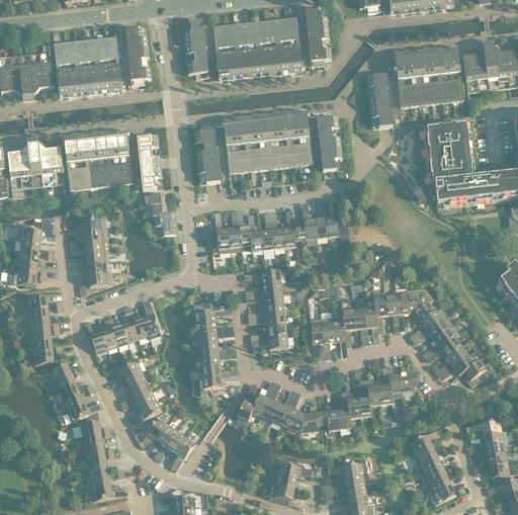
[(387,13),(391,13),(389,0),(358,0),(359,9),(366,8),(367,12),(380,11),(387,10),(387,13)]
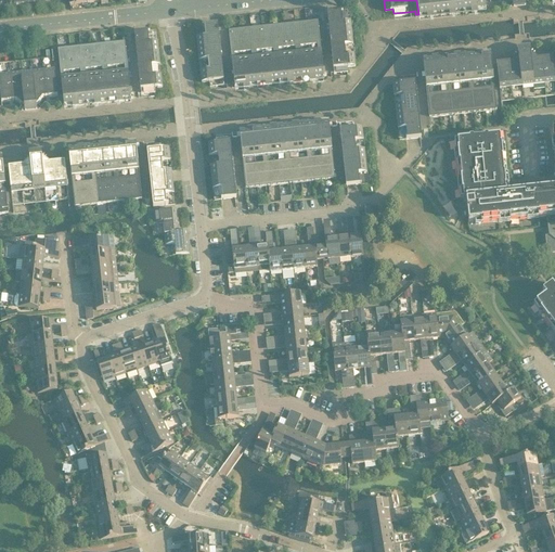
[(416,0),(418,14),(441,12),(439,0),(416,0)]
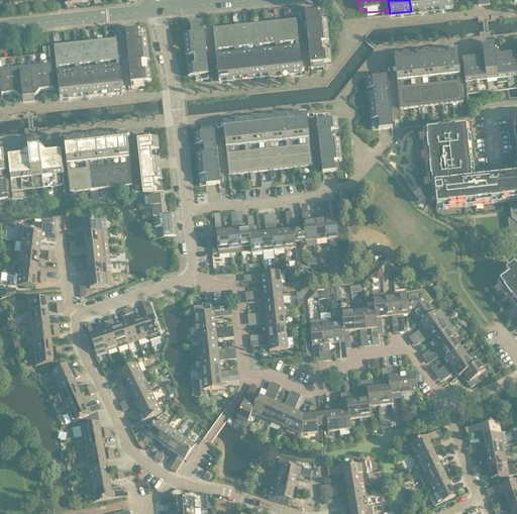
[(409,0),(411,11),(431,9),(430,0),(409,0)]
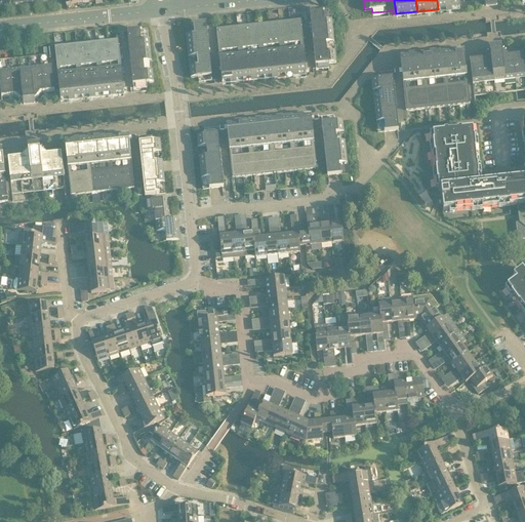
[(437,0),(438,9),(459,6),(458,0),(437,0)]
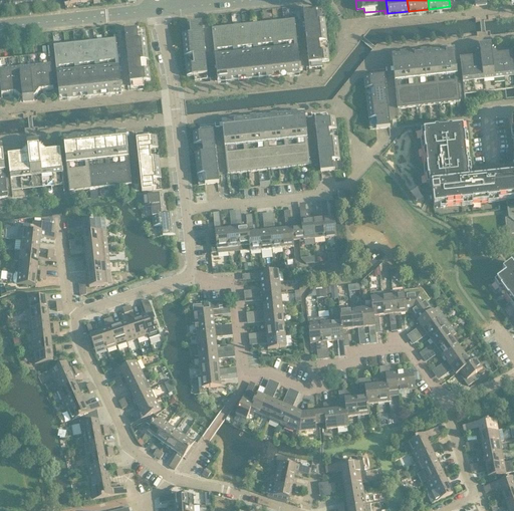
[(294,19),(299,66),(302,66),(309,65),(309,66),(322,64),(321,60),(329,59),(323,7),(303,10),(303,18),(294,19)]
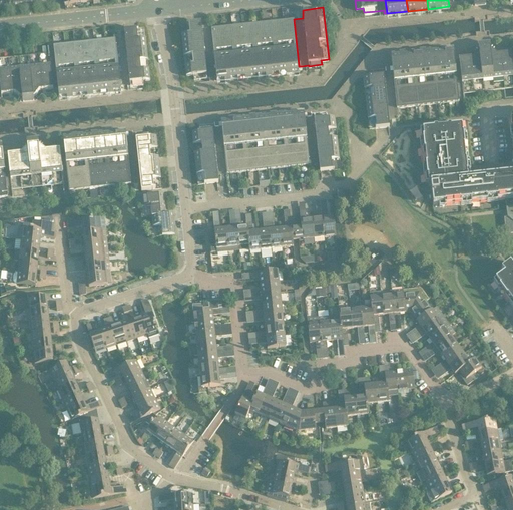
[(273,20),(279,72),(299,70),(299,66),(294,19),(294,18),(273,20)]
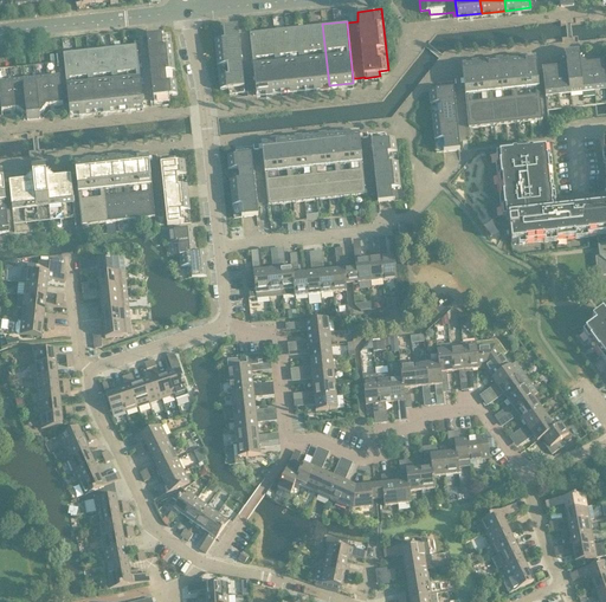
[(298,26),(304,88),(329,85),(322,24),(298,26)]
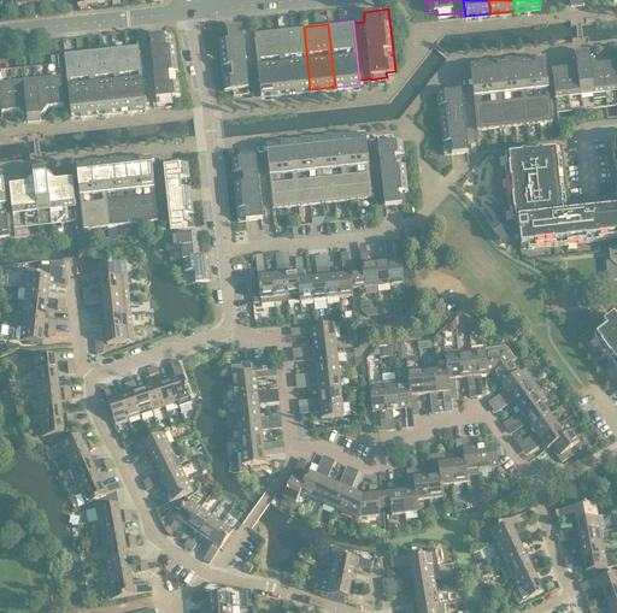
[(260,90),(254,34),(242,35),(241,25),(217,28),(224,90),(233,89),(233,94),(248,93),(248,92),(257,90),(260,90)]
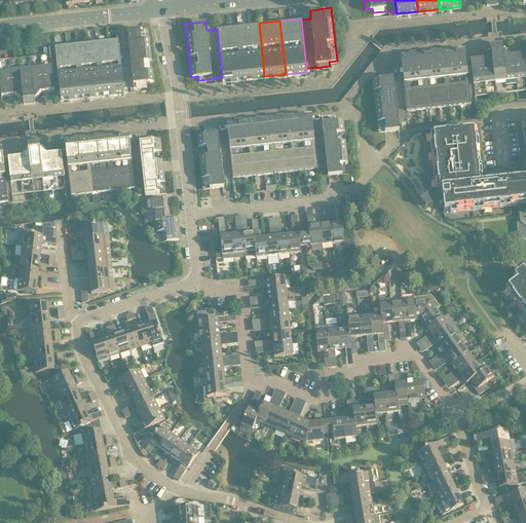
[(238,26),(243,78),(264,76),(259,23),(238,26)]
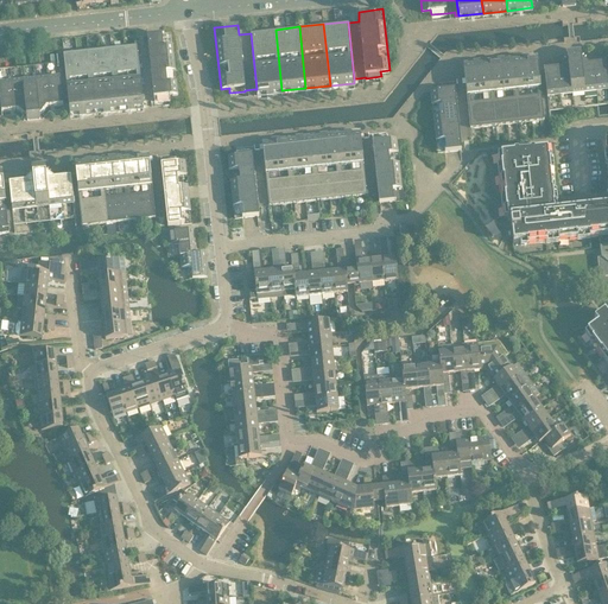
[(251,33),(257,89),(257,94),(282,90),(276,30),(251,32),(251,33)]
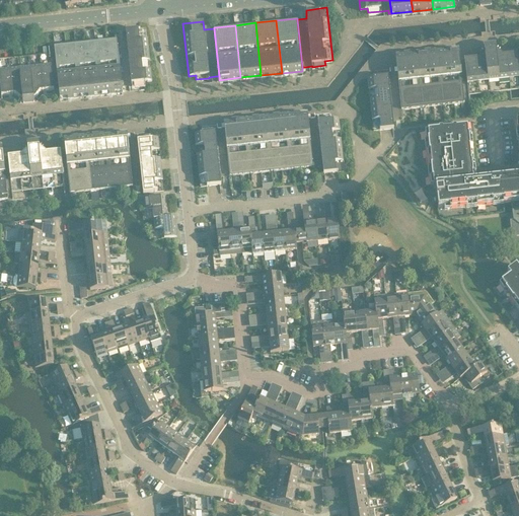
[(117,39),(122,86),(125,86),(127,86),(132,86),(145,85),(144,80),(152,79),(150,68),(149,59),(146,27),(126,29),(127,38),(121,38),(117,39)]
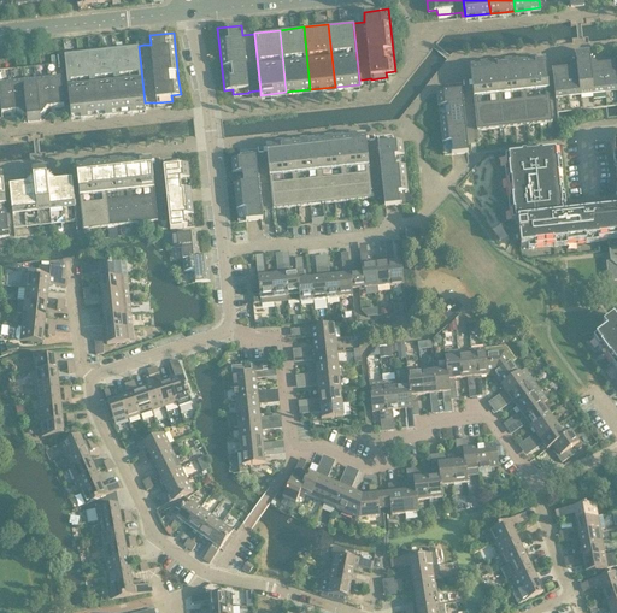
[(145,102),(139,46),(139,45),(113,47),(121,110),(146,107),(145,102)]
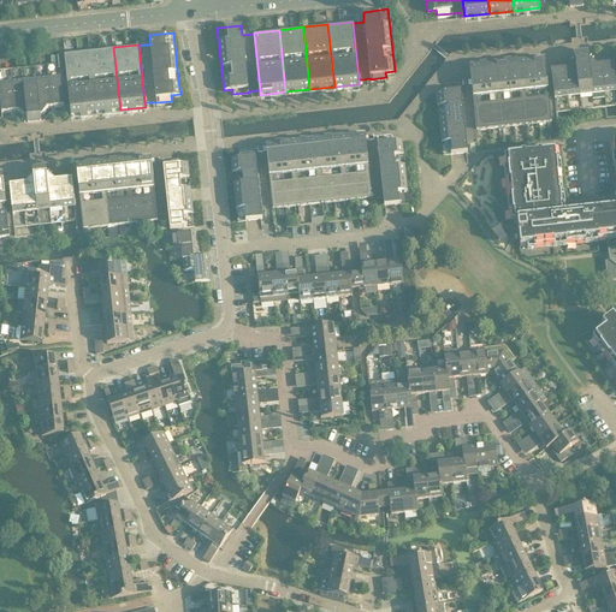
[(120,110),(113,47),(89,51),(95,112),(120,110)]
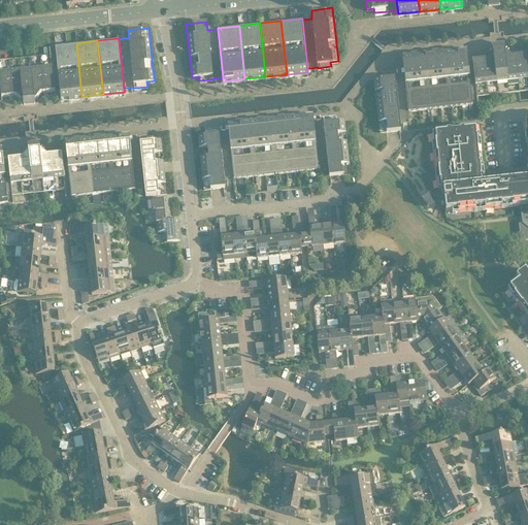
[(81,96),(76,43),(55,45),(55,48),(60,89),(61,99),(81,96)]
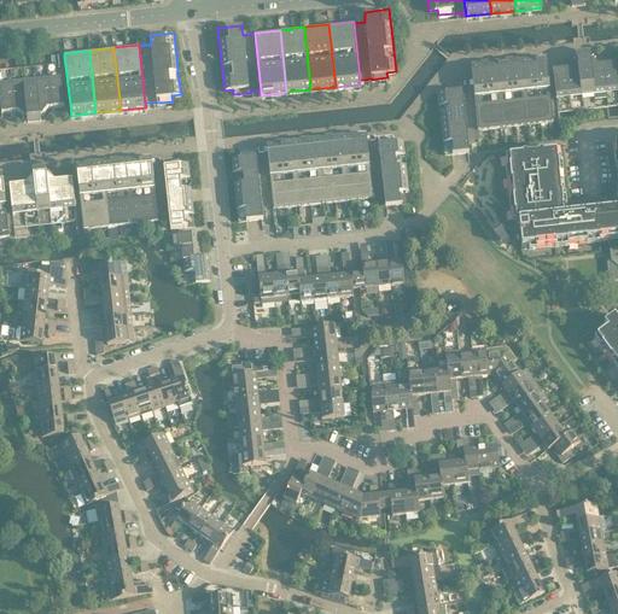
[(552,112),(617,104),(617,60),(599,63),(590,57),(590,53),(576,54),(577,58),(570,66),(547,69),(552,112)]
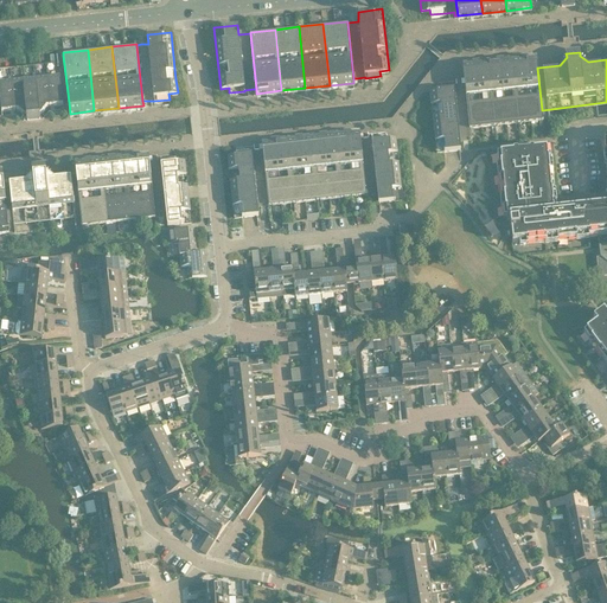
[(69,102),(63,56),(57,57),(57,62),(0,66),(0,109),(1,109),(1,110),(18,108),(26,115),(26,117),(40,116),(39,114),(46,106),(63,103),(69,102)]
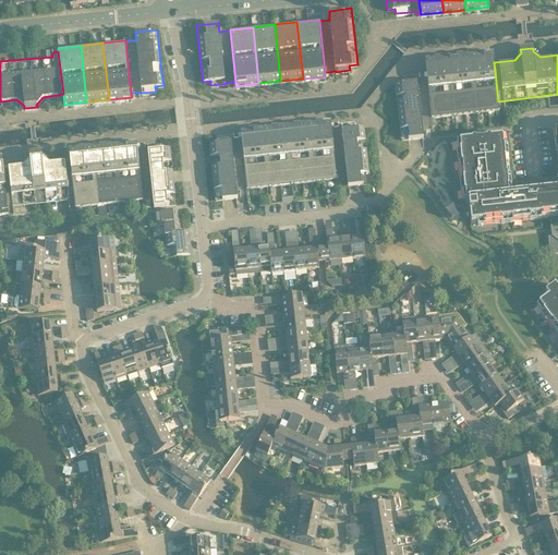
[(499,109),(498,101),(494,62),(493,52),(470,55),(476,111),(499,109)]
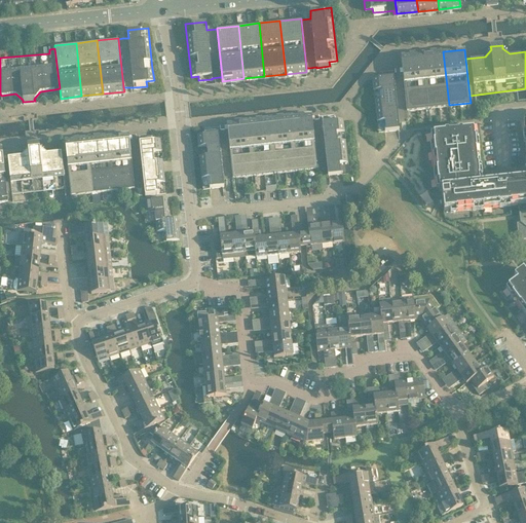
[(422,53),(428,107),(449,105),(443,51),(422,53)]
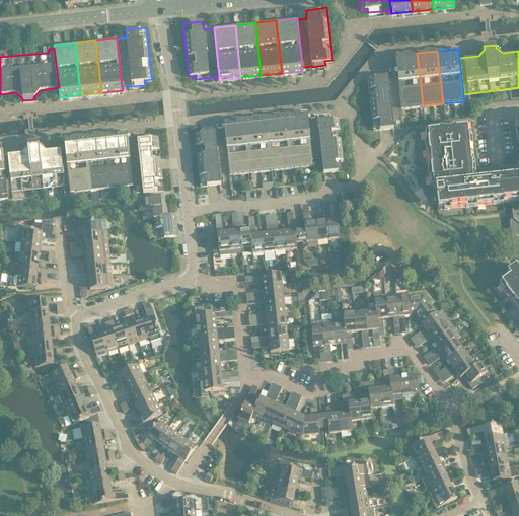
[(401,107),(423,105),(417,53),(395,56),(397,69),(401,107)]
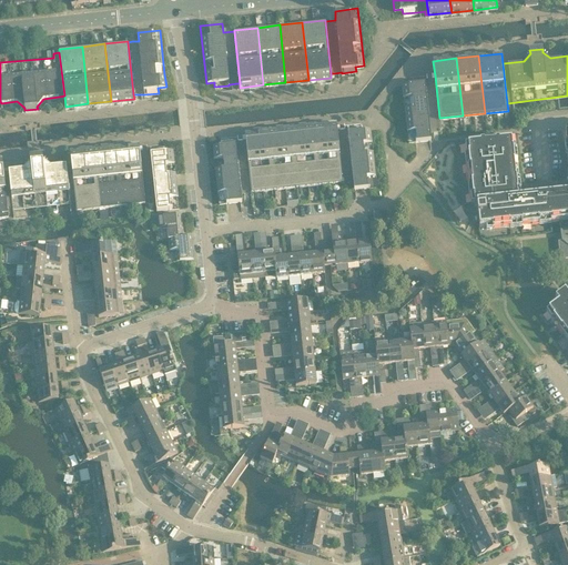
[(440,129),(439,118),(435,76),(424,77),(409,78),(411,83),(402,83),(404,97),(404,96),(405,107),(406,118),(407,130),(408,141),(417,140),(430,139),(429,130),(440,129)]
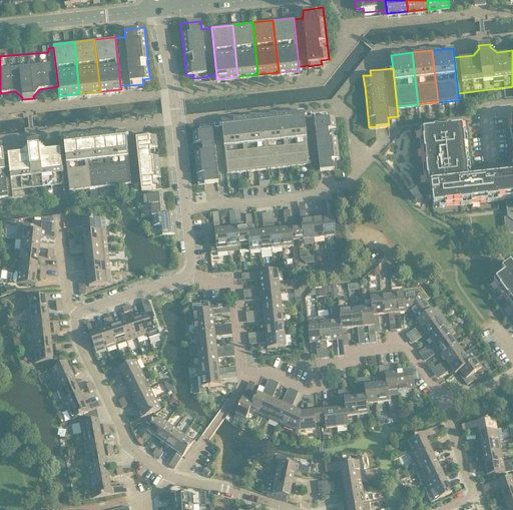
[(283,114),(289,165),(310,163),(304,115),(304,112),(283,114)]
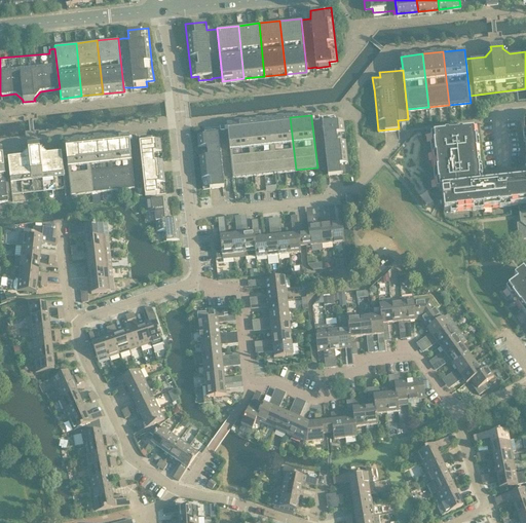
[(311,118),(317,167),(327,166),(328,175),(348,172),(343,119),(335,119),(335,115),(322,117),(314,118),(311,118)]
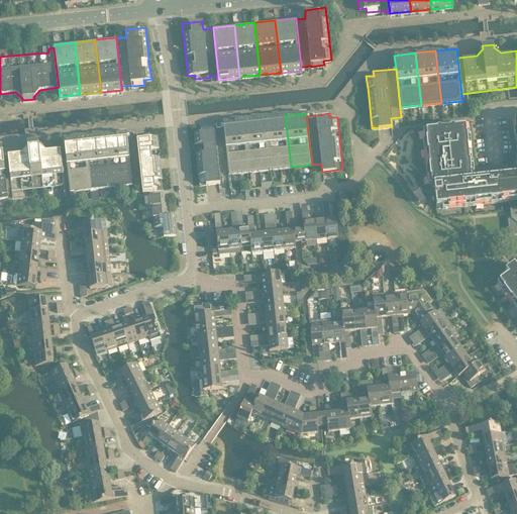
[(265,117),(271,170),(291,167),(285,115),(265,117)]
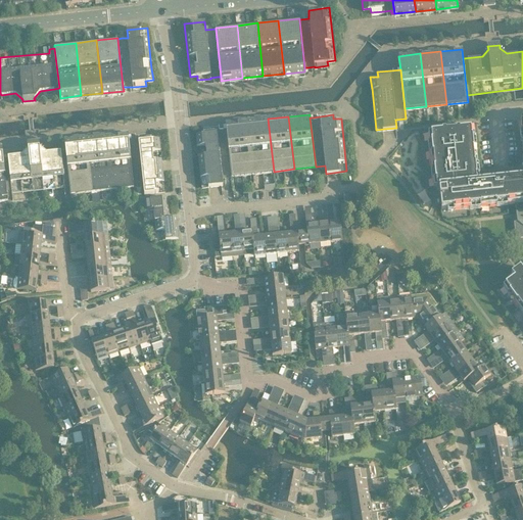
[(247,121),(252,174),(274,172),(268,119),(247,121)]
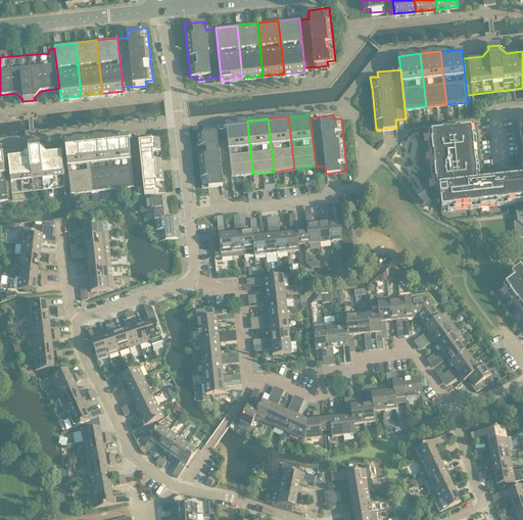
[(226,127),(231,176),(252,174),(247,121),(226,123),(226,127)]
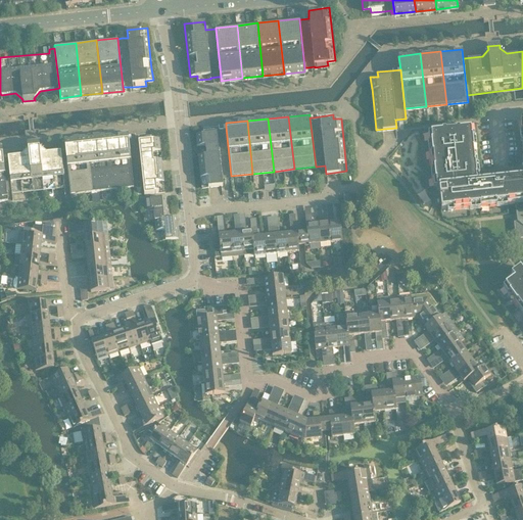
[(522,121),(520,121),(521,130),(522,130),(522,132),(522,139),(522,140),(522,151),(522,176),(520,176),(519,169),(484,172),(485,180),(479,181),(478,172),(476,172),(475,162),(477,161),(475,145),(473,145),(472,135),(474,135),(473,126),(454,128),(454,126),(447,127),(447,129),(428,131),(429,140),(431,140),(432,149),(430,149),(432,167),(434,167),(435,177),(433,177),(434,186),(439,185),(439,189),(439,196),(440,196),(441,208),(453,206),(453,208),(470,206),(470,204),(479,203),(480,205),(496,204),(496,202),(507,201),(507,203),(515,202),(517,219),(516,219),(517,231),(521,234),(522,234),(522,270),(520,266),(511,272),(514,276),(503,284),(508,292),(510,291),(515,298),(514,299),(522,312),(522,121)]
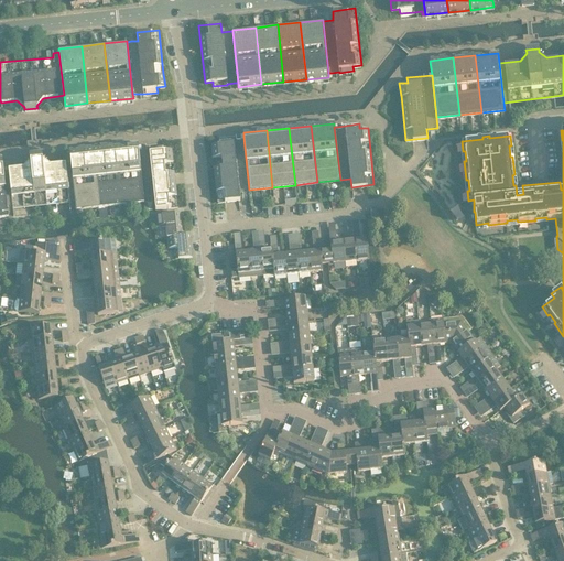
[(249,190),(243,137),(241,138),(241,137),(234,138),(234,137),(219,139),(219,143),(212,144),(214,166),(217,202),(240,200),(239,191),(249,190)]
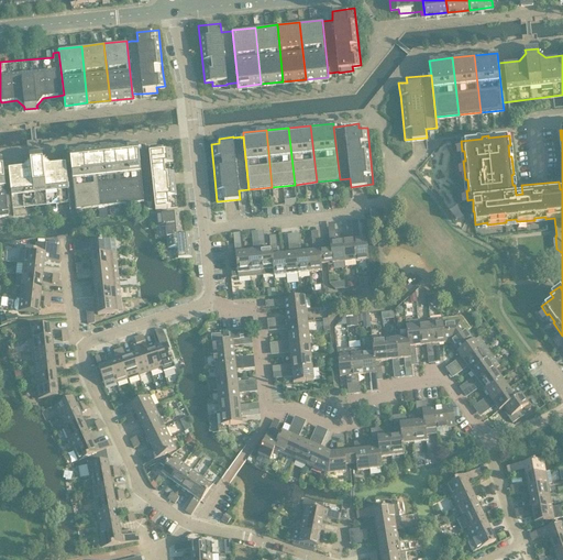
[(138,144),(114,146),(121,204),(144,200),(143,199),(138,147),(138,144)]
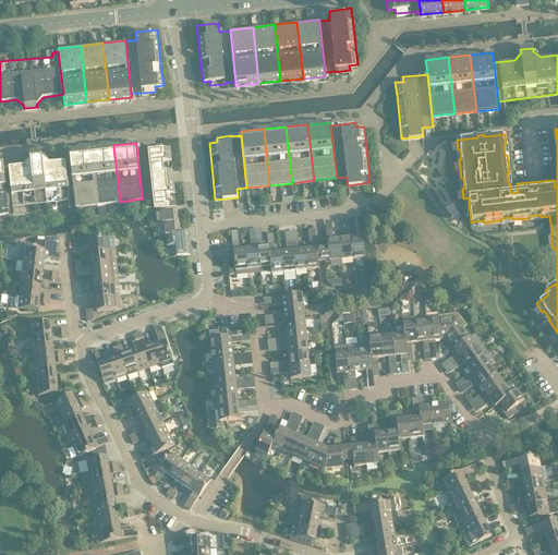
[(140,146),(136,146),(142,197),(153,196),(154,206),(176,204),(174,192),(172,169),(171,159),(170,147),(161,147),(161,143),(147,145),(140,146)]
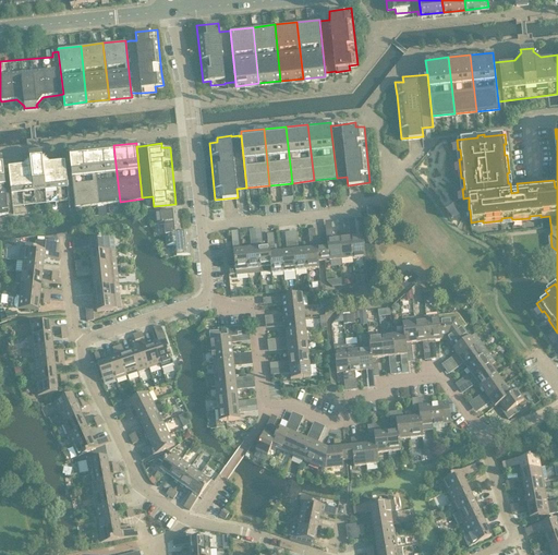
[(120,202),(113,145),(92,147),(97,204),(120,202)]
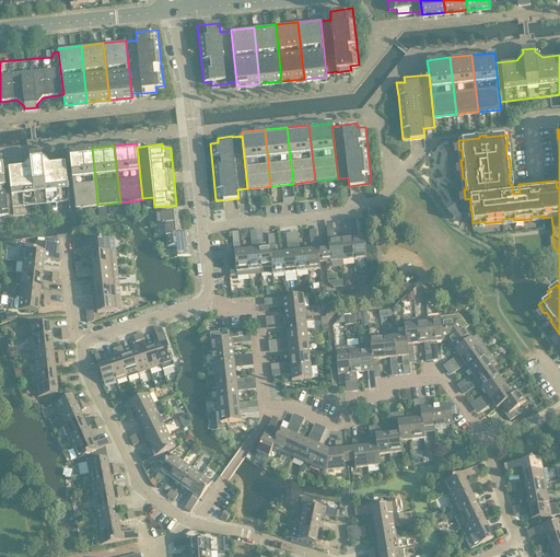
[(69,150),(70,161),(74,202),(76,207),(97,205),(92,148),(69,150)]
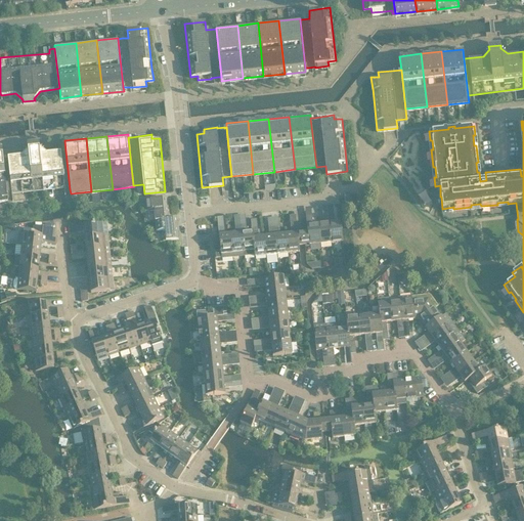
[(8,157),(3,157),(7,197),(12,197),(12,192),(63,186),(64,190),(70,189),(66,150),(60,150),(46,152),(39,146),(39,143),(28,144),(28,147),(22,155),(8,156),(8,157)]
